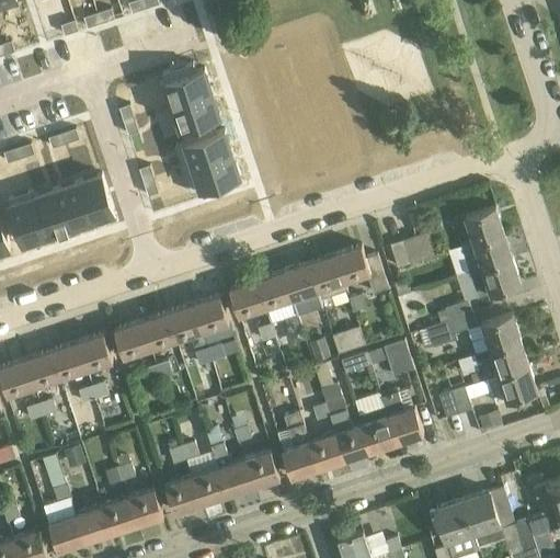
[(14,0),(0,0),(0,9),(16,3),(14,0)]
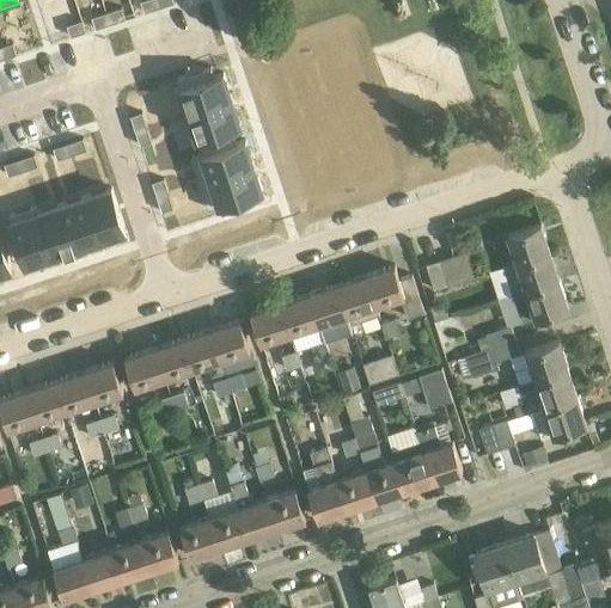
[(154,0),(150,0),(140,4),(144,14),(158,10),(154,0)]
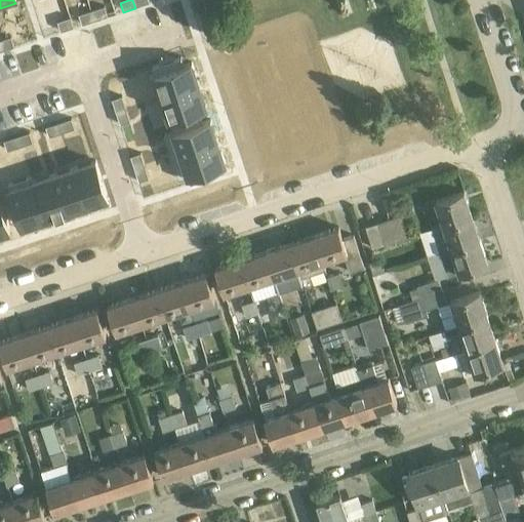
[(147,0),(132,0),(135,8),(149,4),(147,0)]
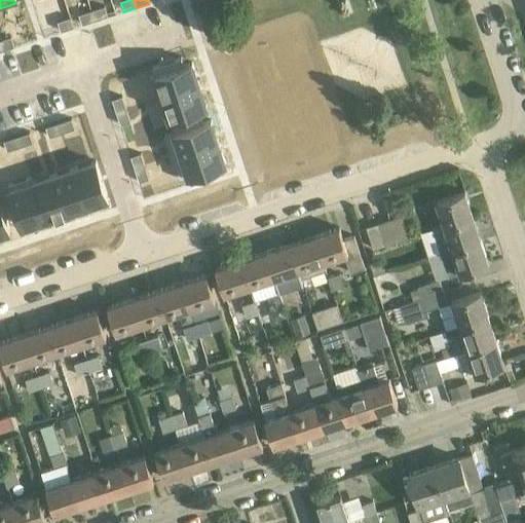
[(269,0),(272,6),(283,3),(286,10),(298,6),(295,0),(269,0)]
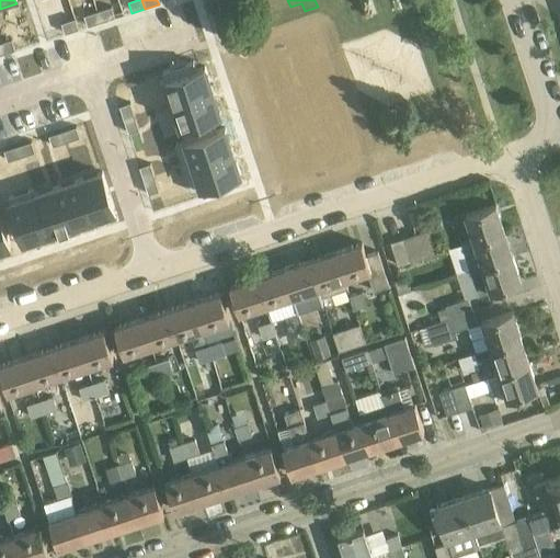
[(111,9),(96,13),(100,24),(114,20),(111,9)]
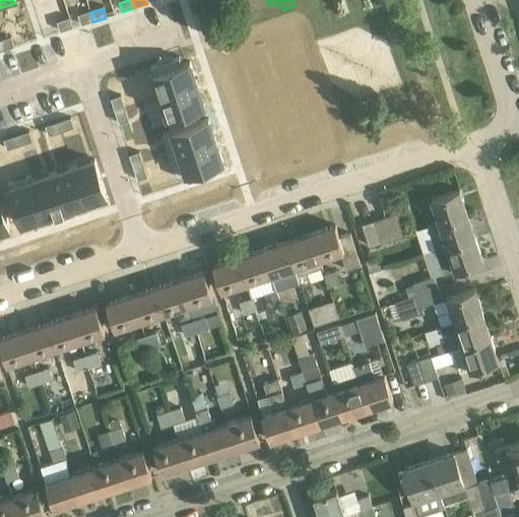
[(89,12),(77,16),(80,26),(92,22),(89,12)]
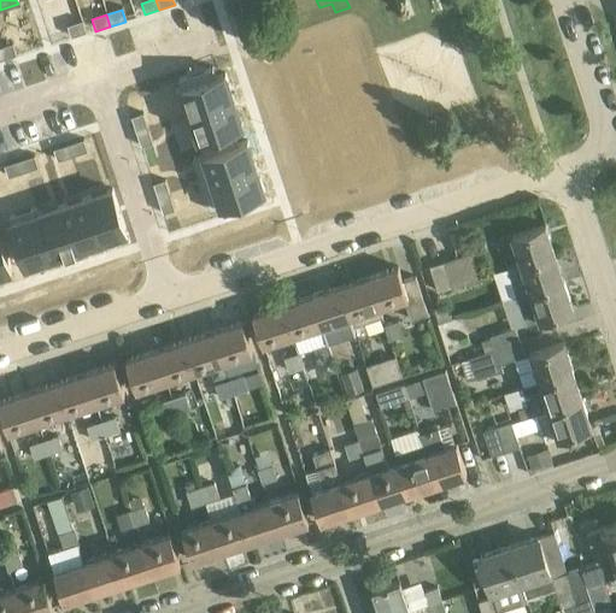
[(82,23),(66,28),(70,40),(86,35),(82,23)]
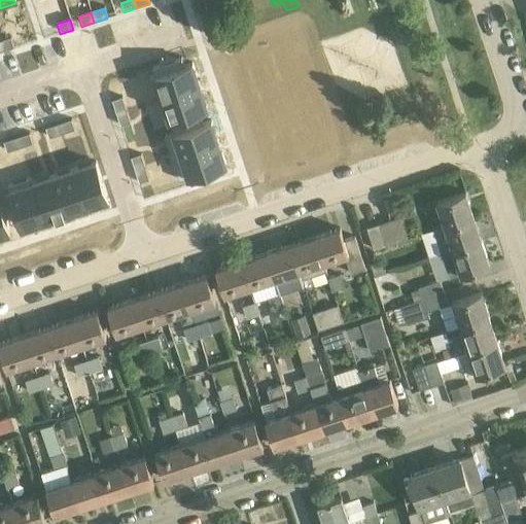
[(10,39),(0,42),(0,54),(13,49),(10,39)]
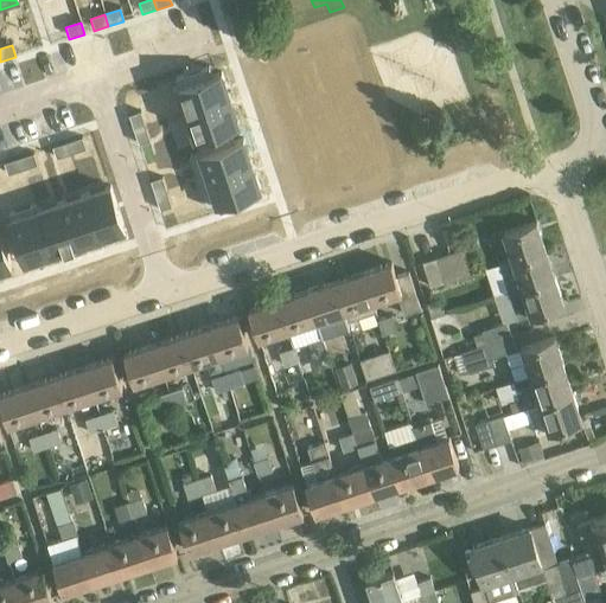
[(221,75),(178,89),(186,115),(229,101),(221,75)]
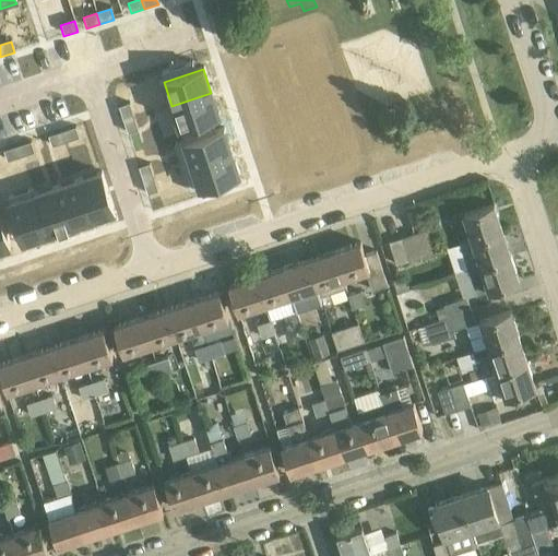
[(211,93),(171,106),(179,129),(218,116),(211,93)]
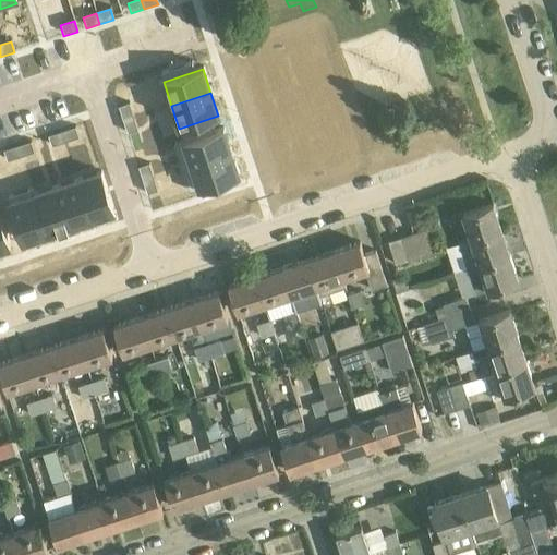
[(129,105),(118,108),(122,121),(133,118),(129,105)]
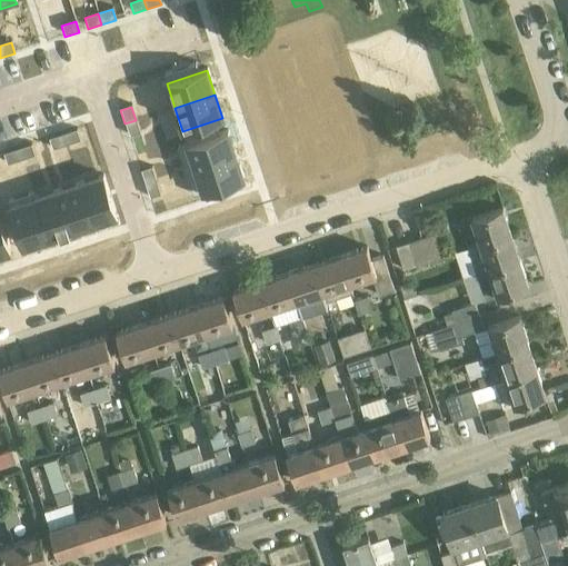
[(136,120),(125,123),(129,138),(140,135),(136,120)]
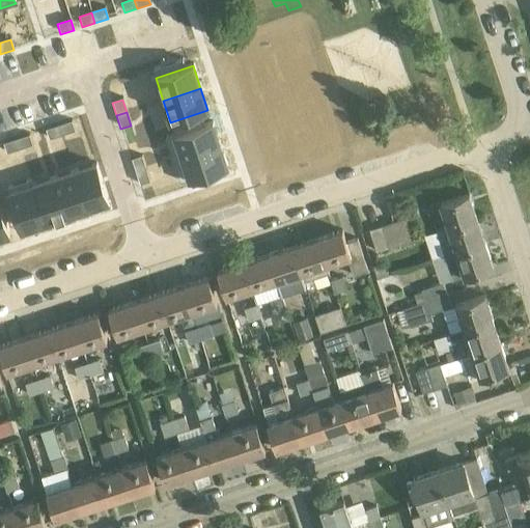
[(72,122),(58,127),(61,136),(75,132),(72,122)]
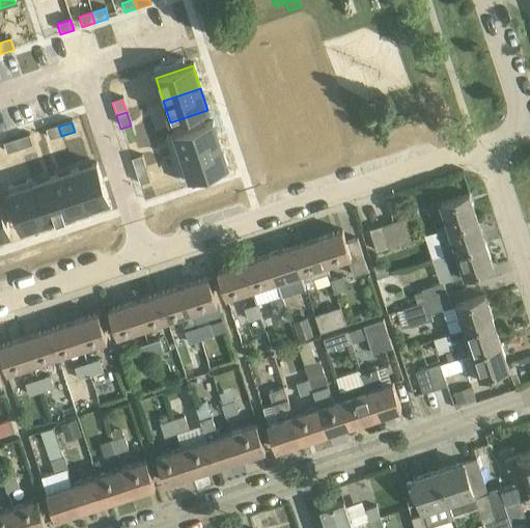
[(212,123),(174,136),(182,159),(219,146),(212,123)]
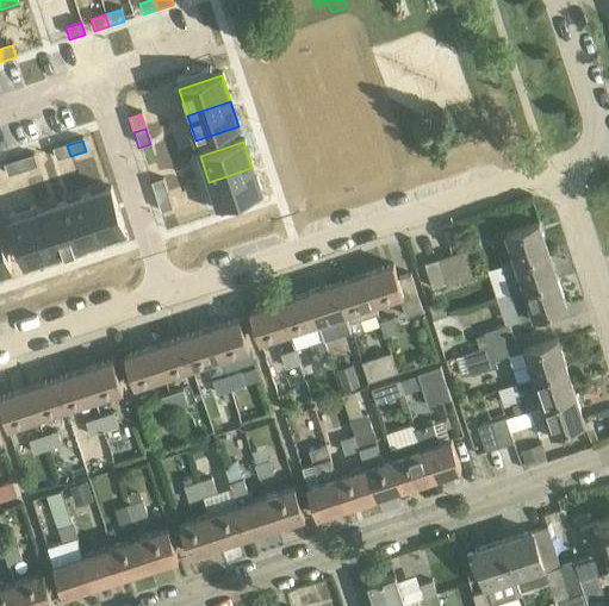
[(67,145),(53,150),(56,161),(70,156),(67,145)]
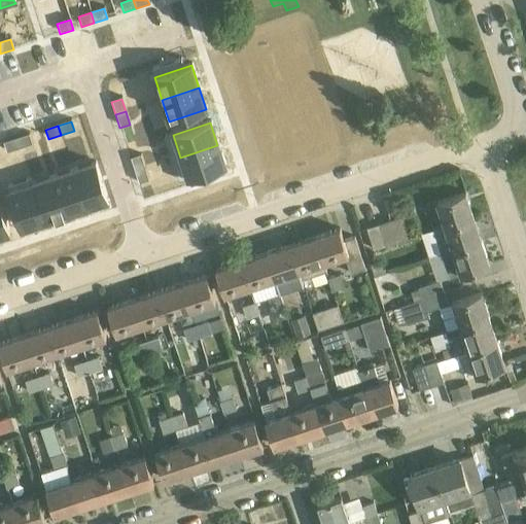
[(28,135),(15,139),(19,149),(32,145),(28,135)]
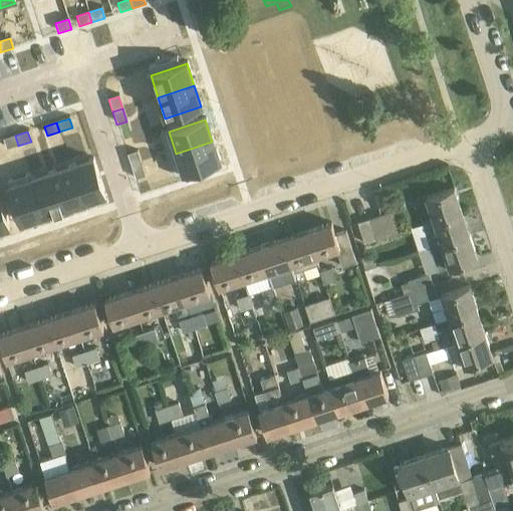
[(15,136),(3,140),(6,150),(18,146),(15,136)]
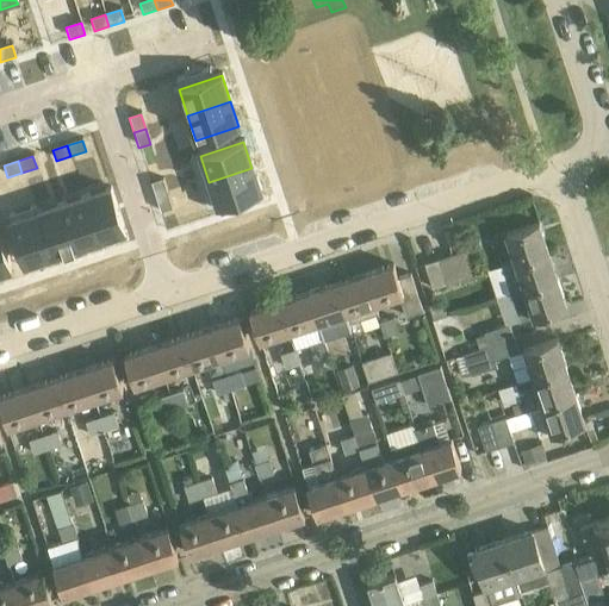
[(252,168),(209,182),(217,207),(260,193),(252,168)]
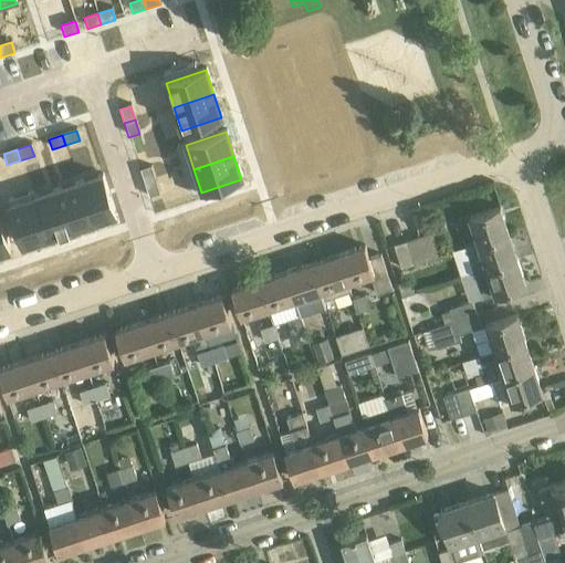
[(150,168),(139,171),(144,185),(155,181),(150,168)]
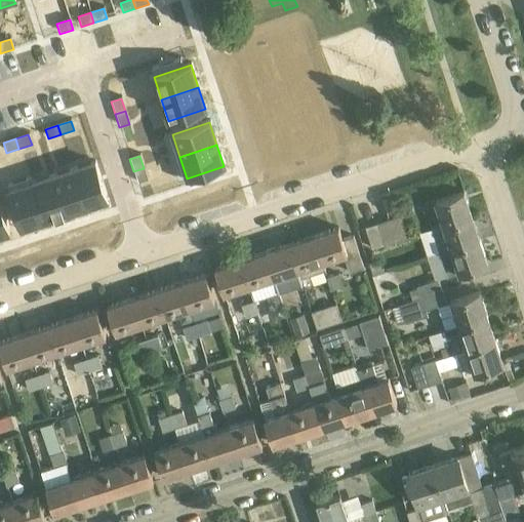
[(94,163),(73,170),(85,207),(107,200),(94,163)]
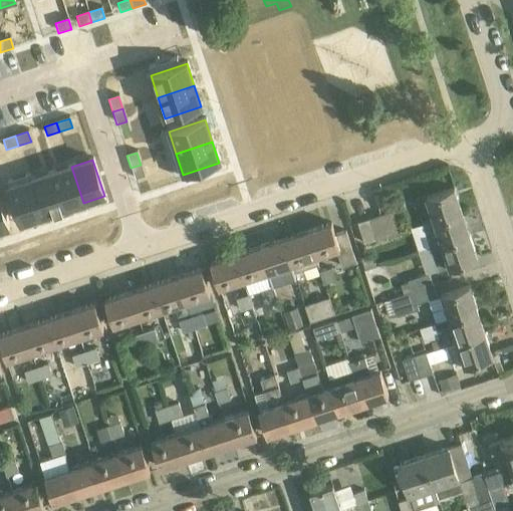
[(141,165),(131,168),(135,181),(145,177),(141,165)]
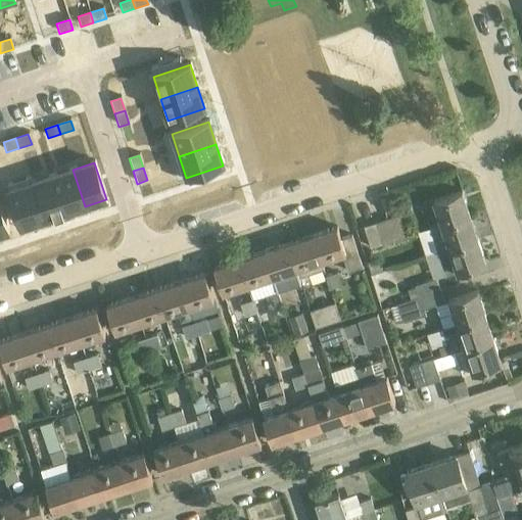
[(73,170),(51,177),(63,214),(85,206),(73,170)]
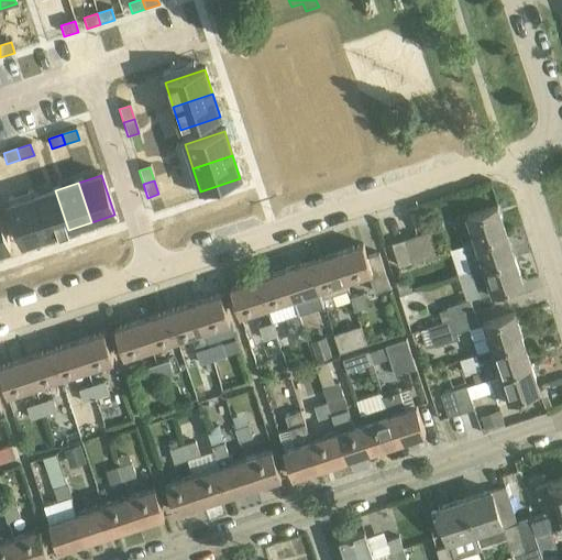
[(55,190),(33,197),(46,238),(68,230),(55,190)]
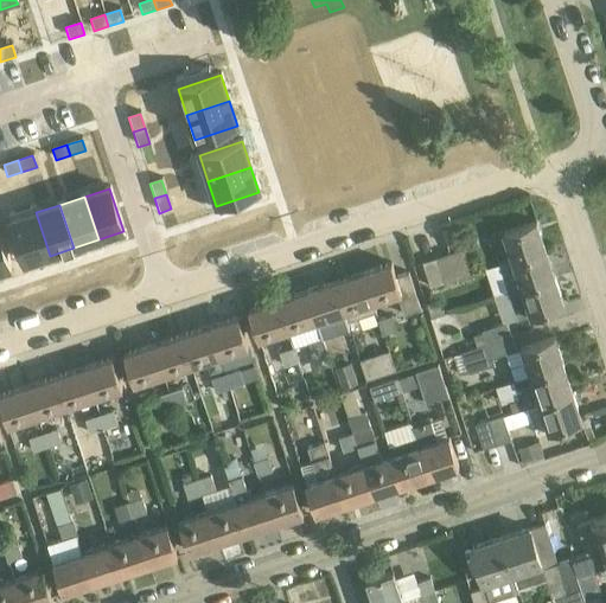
[(36,212),(10,220),(24,264),(50,256),(36,212)]
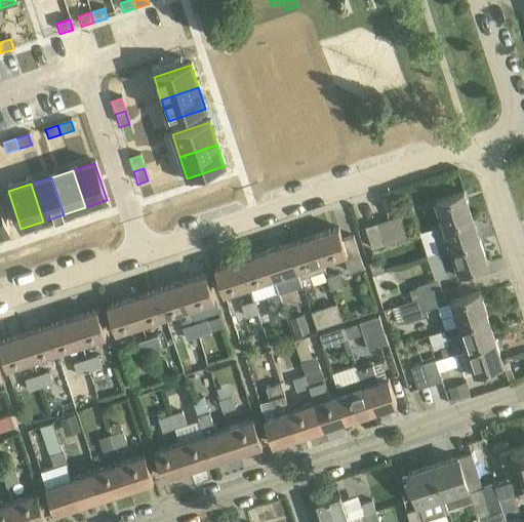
[(442,228),(471,218),(462,194),(435,203),(442,228)]
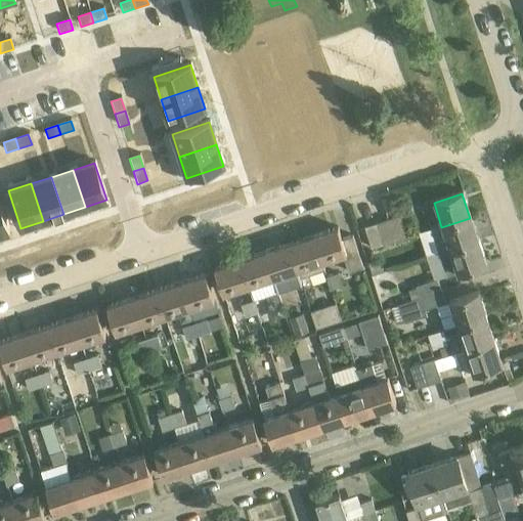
[(0,234),(8,232),(0,206),(0,234)]
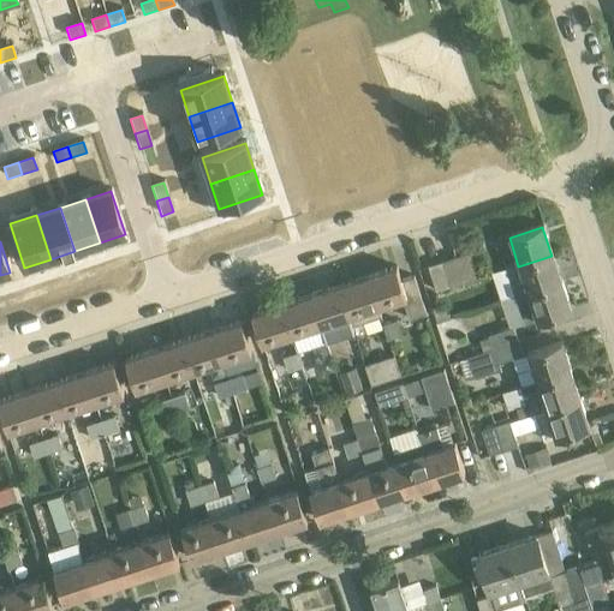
[(451,288),(477,280),(469,255),(442,263),(451,288)]
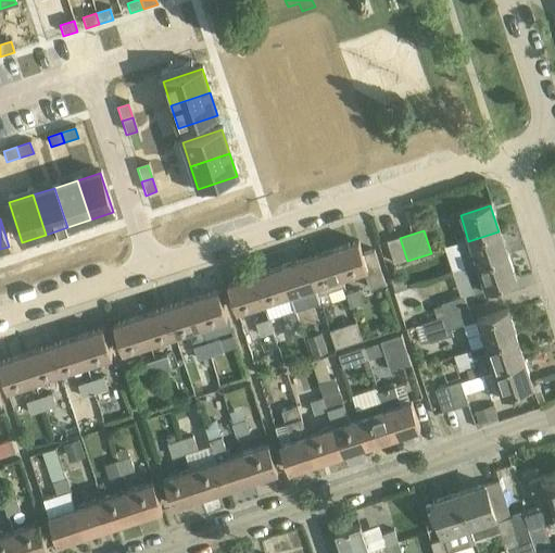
[(464,269),(507,255),(499,231),(468,241),(456,244),(464,269)]
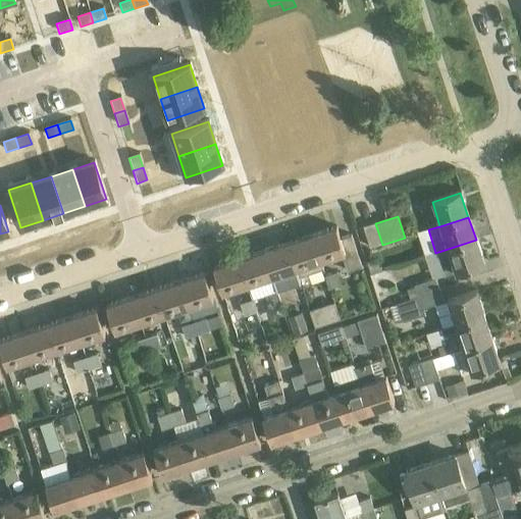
[(369,249),(382,245),(375,223),(362,227),(369,249)]
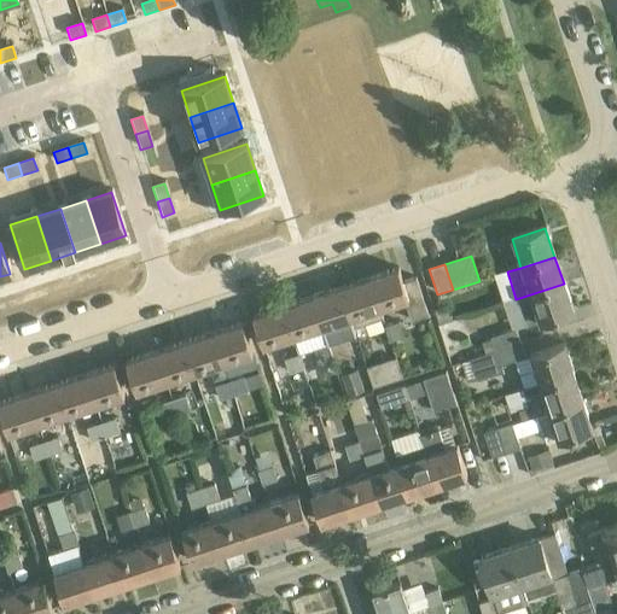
[(428,317),(414,280),(402,285),(397,270),(367,280),(378,311),(403,303),(411,323),(428,317)]
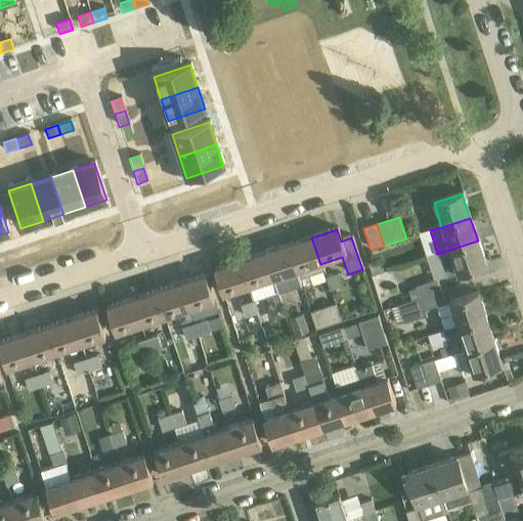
[(323,273),(320,264),(311,237),(288,246),(299,281),(323,273)]
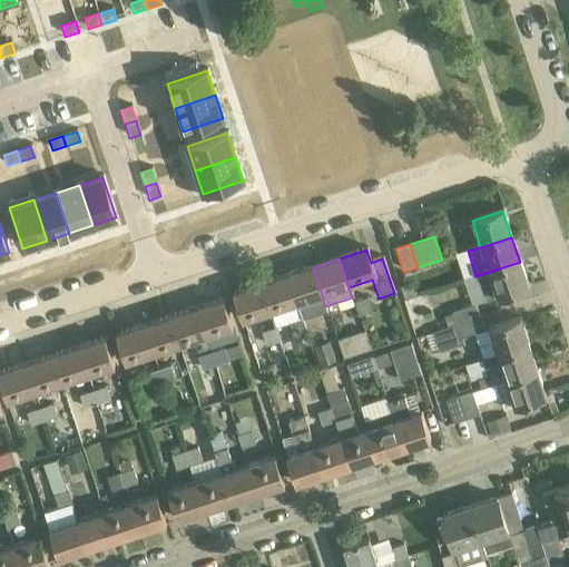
[(484,303),(507,296),(528,289),(520,262),(476,276),(484,303)]
